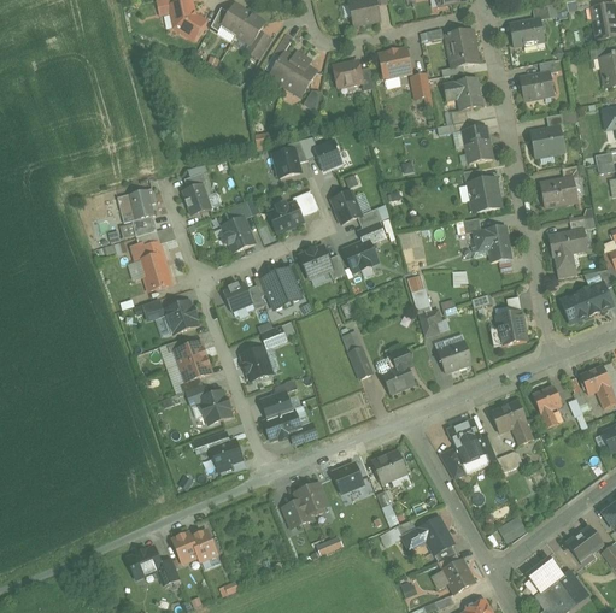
[(156,0),(158,11),(170,9),(169,4),(179,3),(179,0),(156,0)]
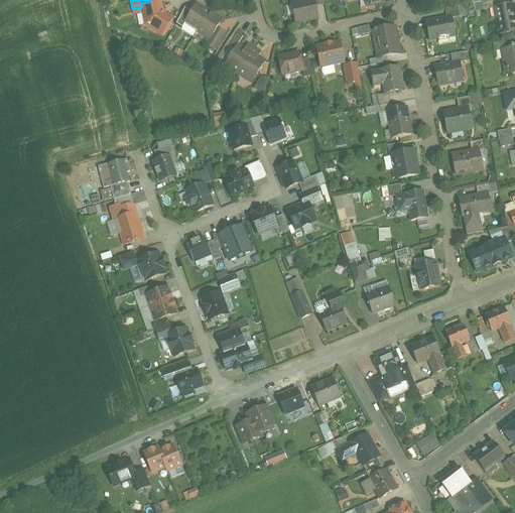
[(149,2),(141,3),(142,7),(144,18),(147,17),(149,24),(155,28),(159,27),(162,30),(171,16),(161,10),(159,0),(156,0),(149,2)]
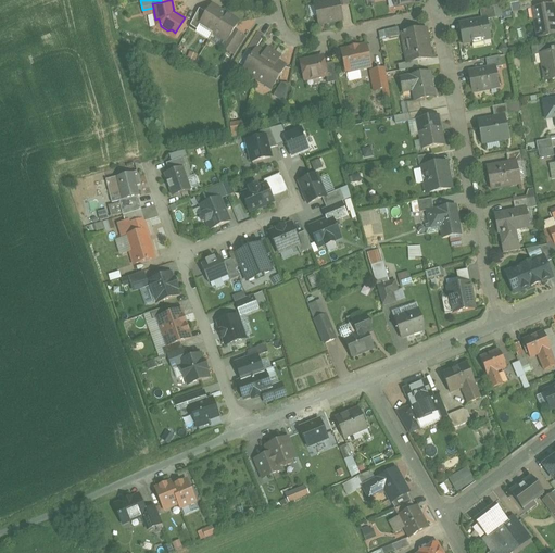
[(323,0),(314,2),(318,22),(341,17),(338,4),(337,0),(323,0)]
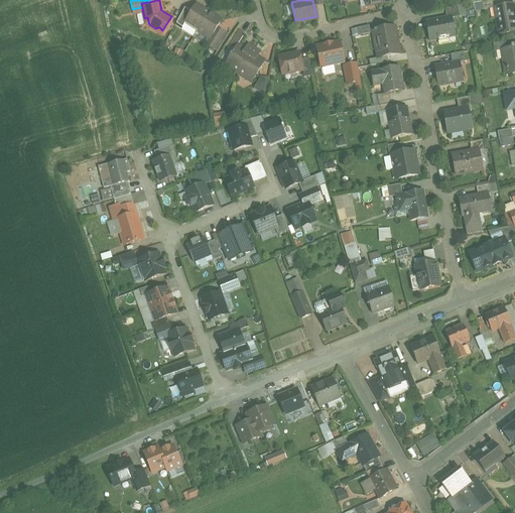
[(473,0),(475,9),(484,7),(484,4),(492,3),(492,0),(473,0)]
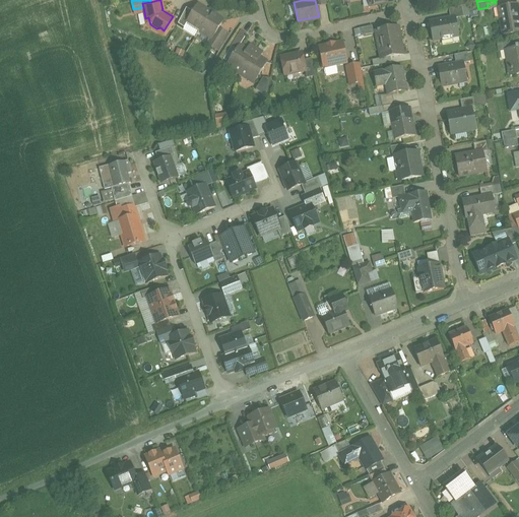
[(518,11),(517,1),(497,5),(499,5),(501,15),(498,15),(502,34),(518,29),(518,11)]
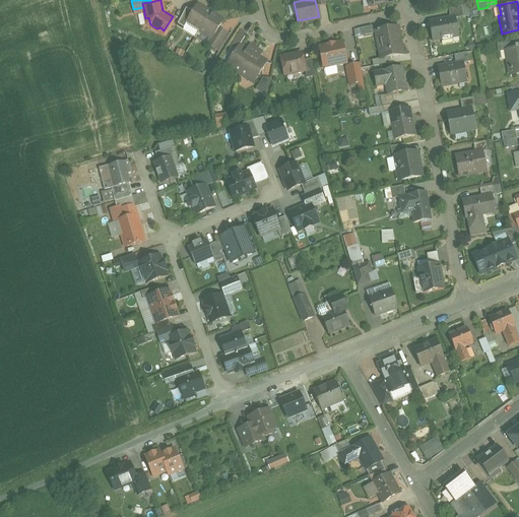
[(209,10),(197,2),(192,9),(186,20),(198,28),(209,10)]
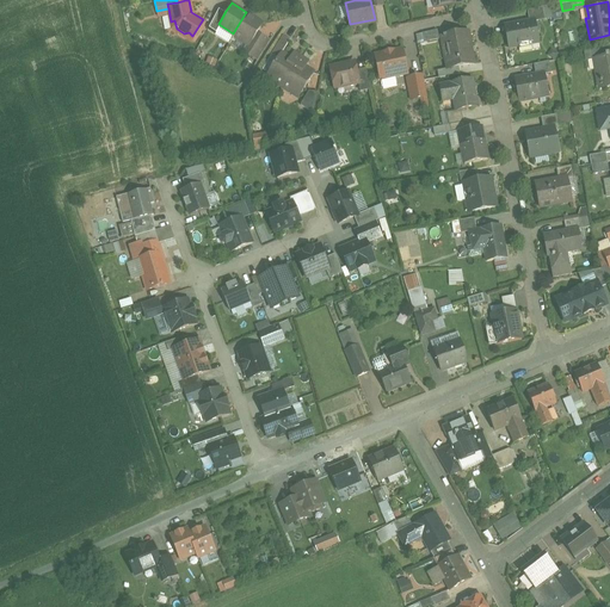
[(541,5),(527,7),(529,19),(534,18),(534,19),(544,17),(542,5),(541,5)]
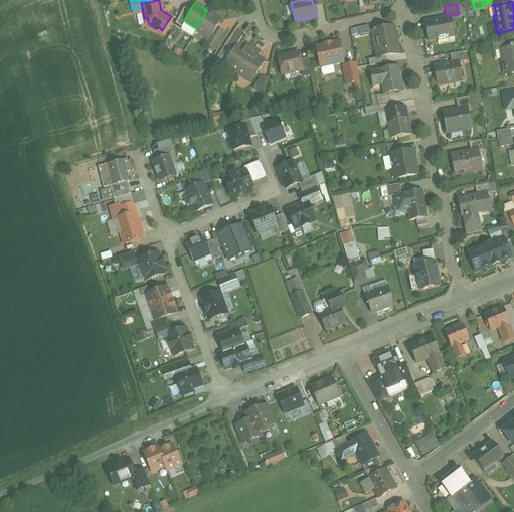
[(183,5),(175,21),(179,23),(182,19),(184,20),(190,9),(183,5)]
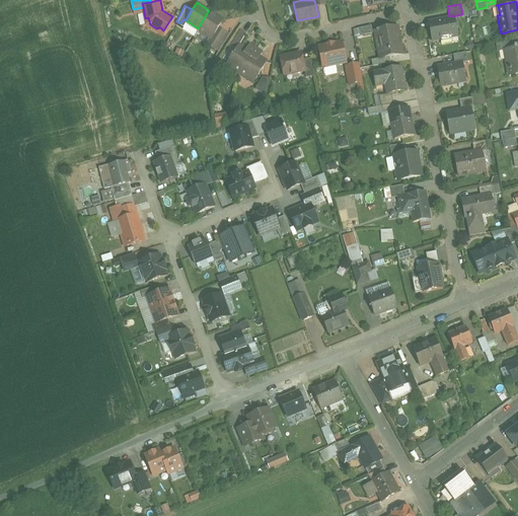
[(209,10),(198,28),(210,35),(211,37),(218,25),(222,18),(209,10)]
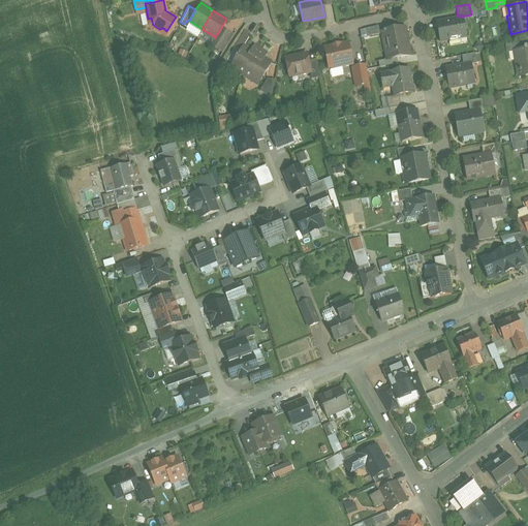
[(458,17),(436,21),(439,39),(465,34),(462,17),(462,16),(458,17)]
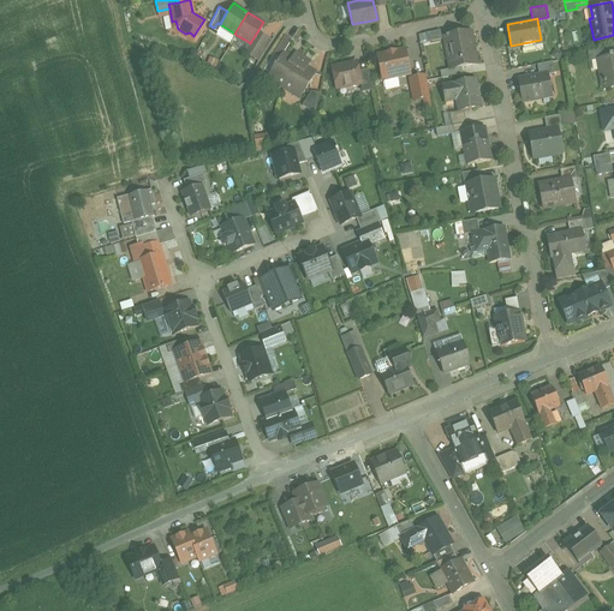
[(439,28),(423,31),(425,40),(441,36),(439,28)]
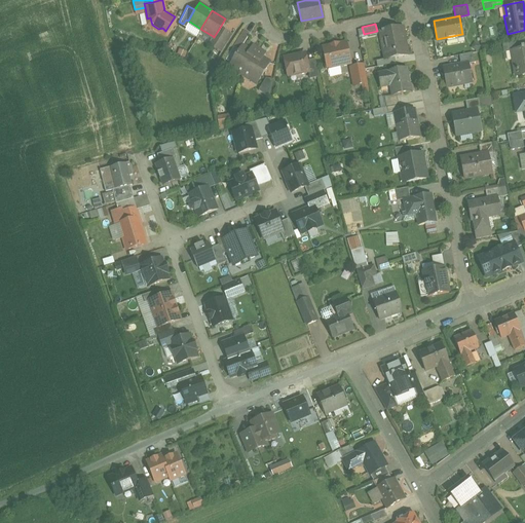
[(401,25),(379,29),(384,57),(406,52),(401,25)]
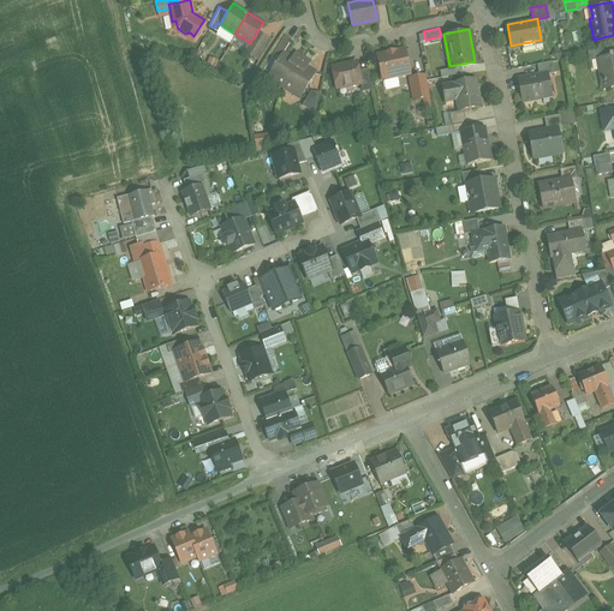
[(267,35),(258,30),(250,43),(249,42),(246,48),(256,54),(267,35)]
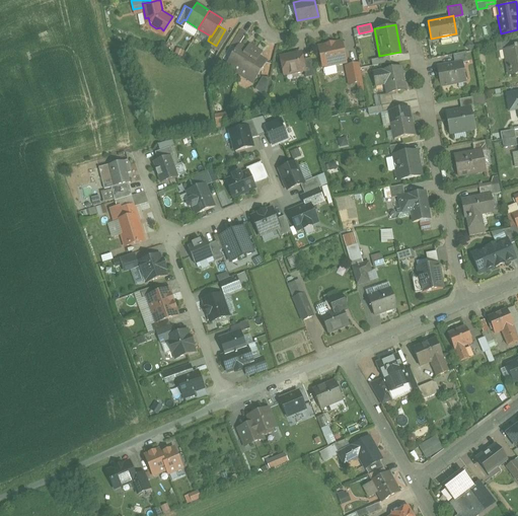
[(240,28),(230,44),(235,47),(238,43),(245,31),(240,28)]
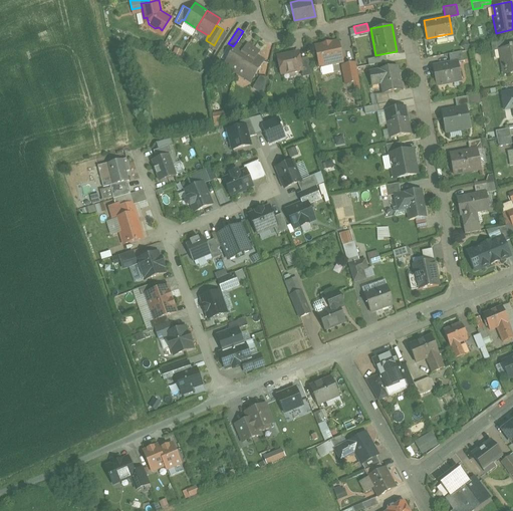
[(223,29),(214,45),(217,46),(226,31),(223,29)]
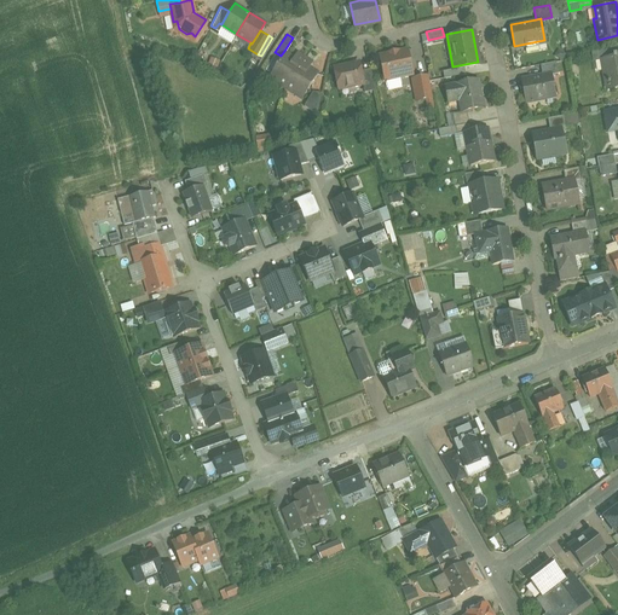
[(612,45),(598,47),(599,58),(605,57),(605,56),(613,54),(612,52),(613,52),(612,45)]
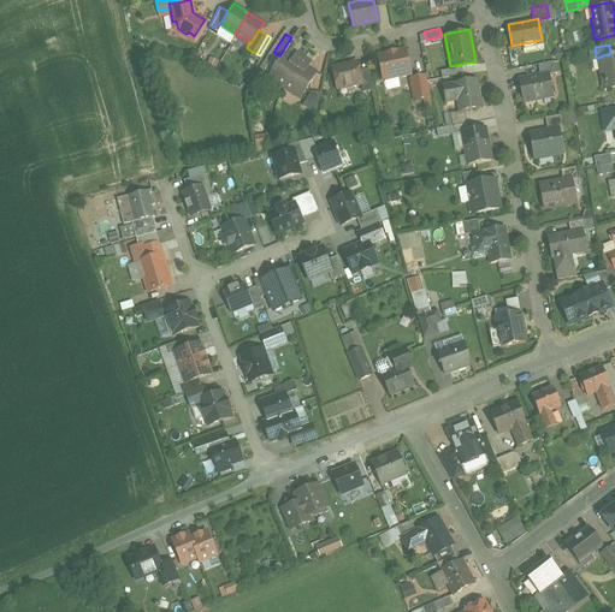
[(404,48),(378,53),(382,71),(379,75),(380,78),(383,81),(384,84),(386,87),(397,84),(398,82),(397,73),(409,71),(404,48)]
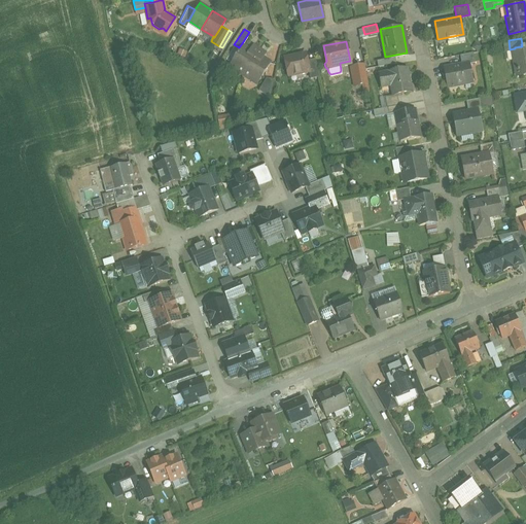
[(242,43),(239,47),(229,64),(243,73),(258,47),(252,43),(249,48),(242,43)]
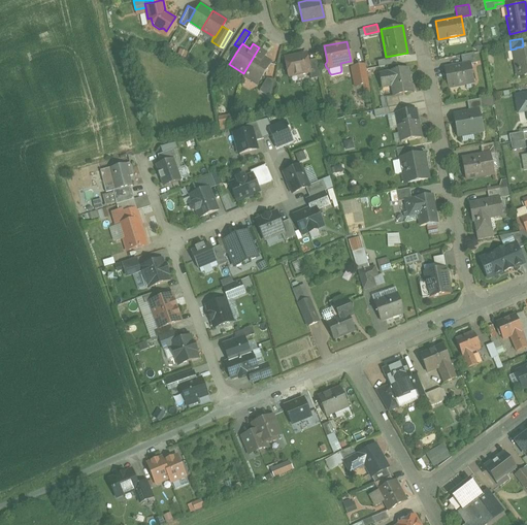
[(526,43),(523,44),(522,44),(523,46),(516,47),(516,48),(517,56),(514,57),(516,68),(519,67),(520,74),(526,72),(526,43)]
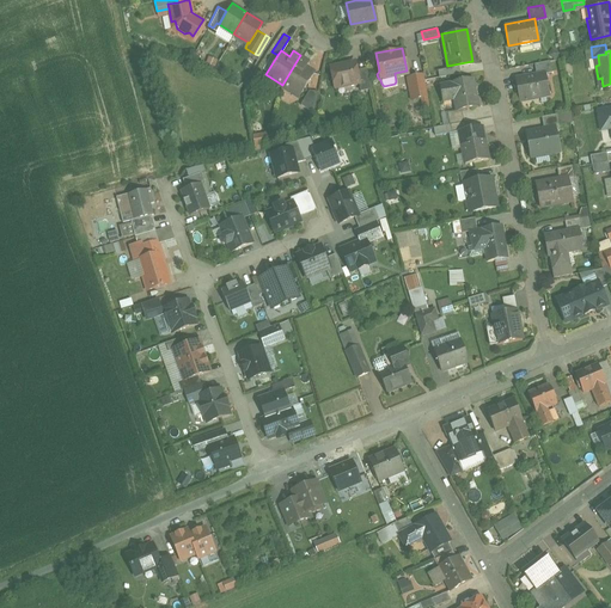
[(300,55),(282,85),(298,94),(313,71),(305,65),(307,60),(300,55)]
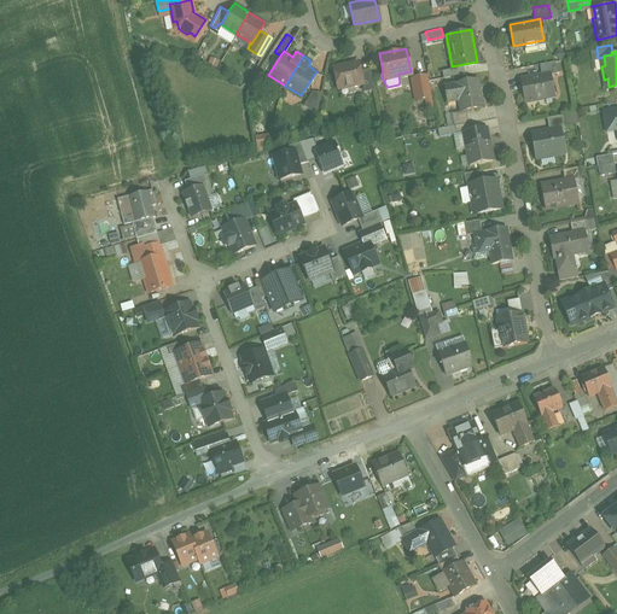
[(554,59),(539,63),(541,74),(549,72),(549,74),(557,72),(554,59)]
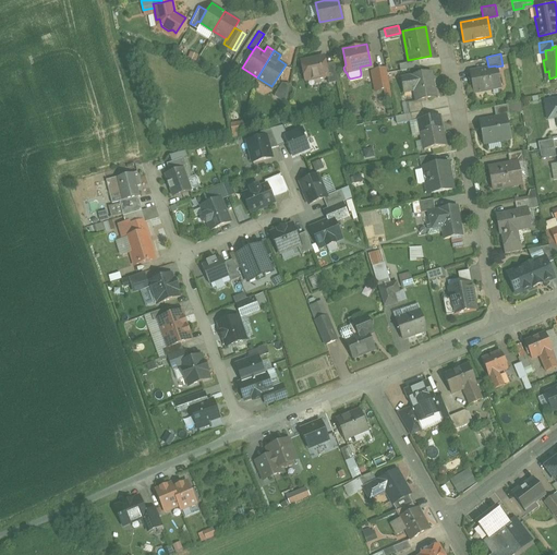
[(323,55),(301,59),(304,79),(326,73),(327,73),(325,62),(323,55)]
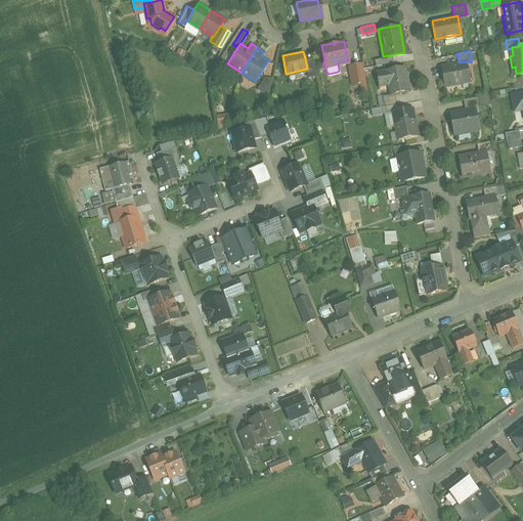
[(313,56),(305,58),(307,69),(306,69),(308,76),(317,75),(313,56)]
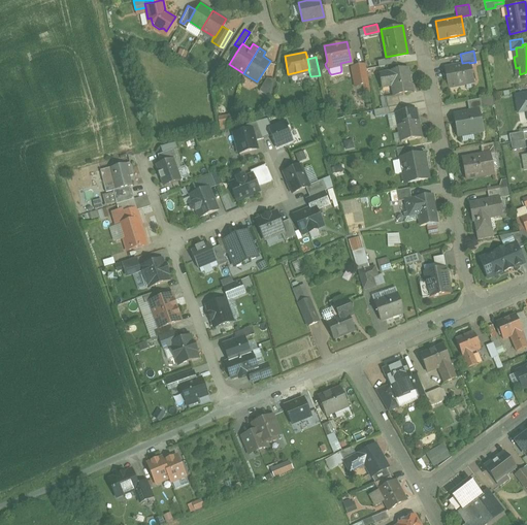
[(462,63),(443,66),(448,86),(472,80),(469,63),(469,62),(462,63)]
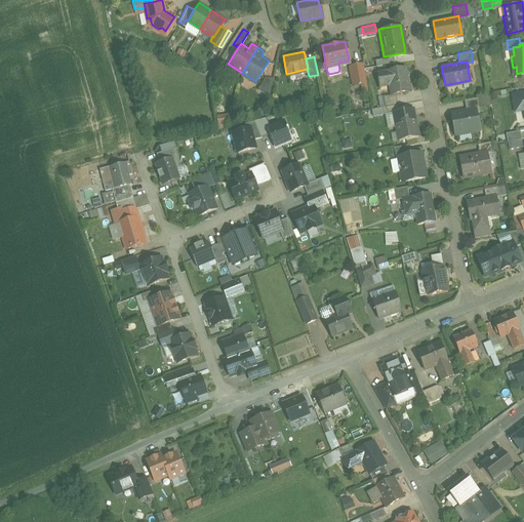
[(363,63),(349,65),(353,83),(366,81),(363,63)]
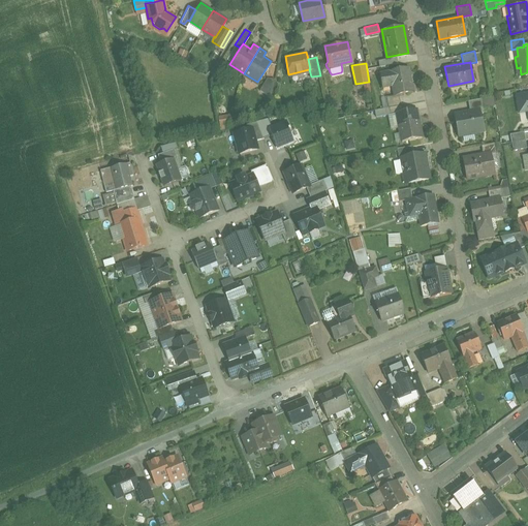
[(407,66),(390,69),(390,70),(379,72),(381,85),(391,83),(393,93),(394,97),(399,96),(403,95),(403,93),(411,91),(407,66)]
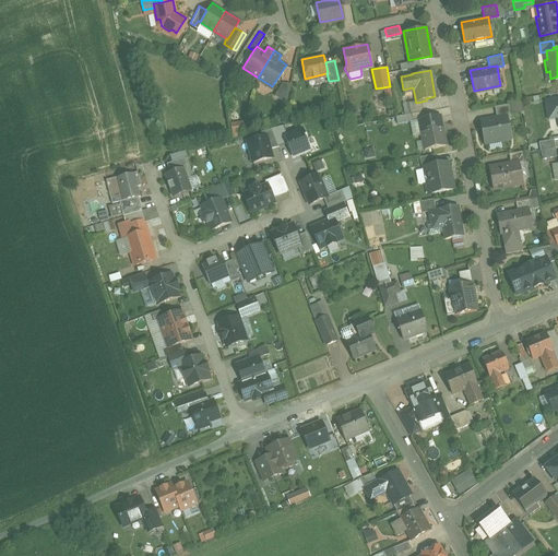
[(289,82),(282,81),(274,93),(286,101),(289,82)]
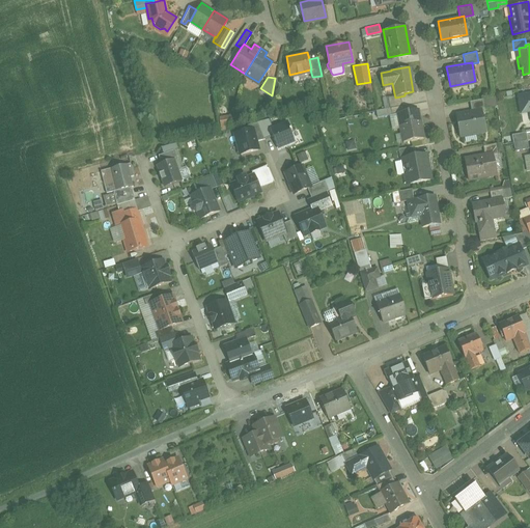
[(529,90),(517,92),(519,105),(528,103),(529,115),(529,90)]
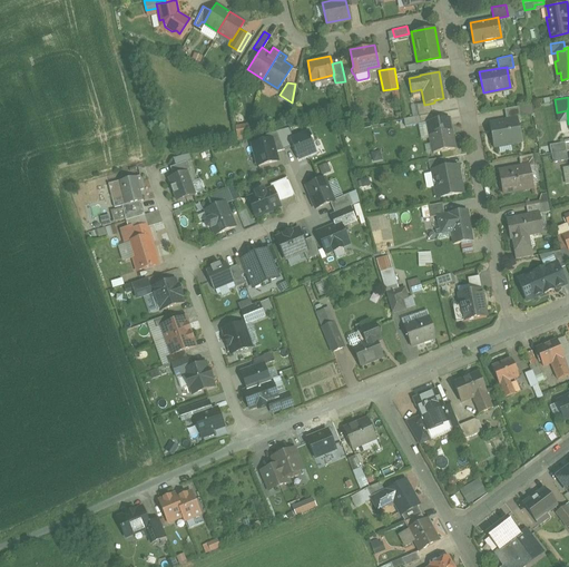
[(423,100),(414,103),(417,114),(431,111),(430,104),(424,105),(423,100)]
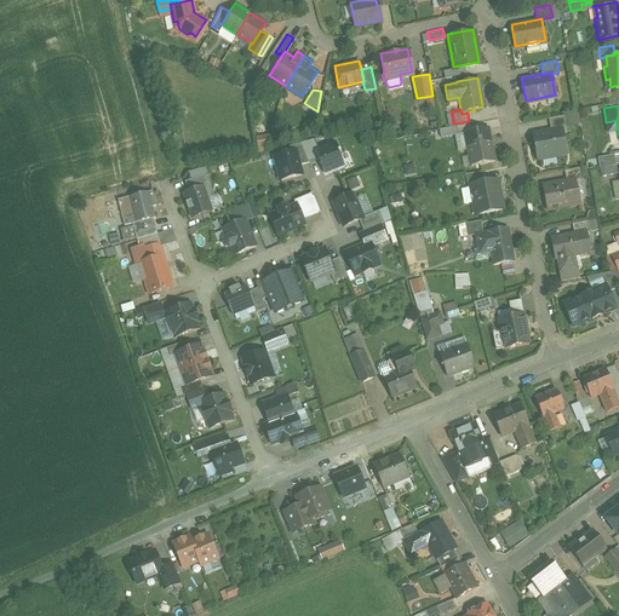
[(563,113),(548,116),(550,128),(562,127),(566,127),(563,113)]
